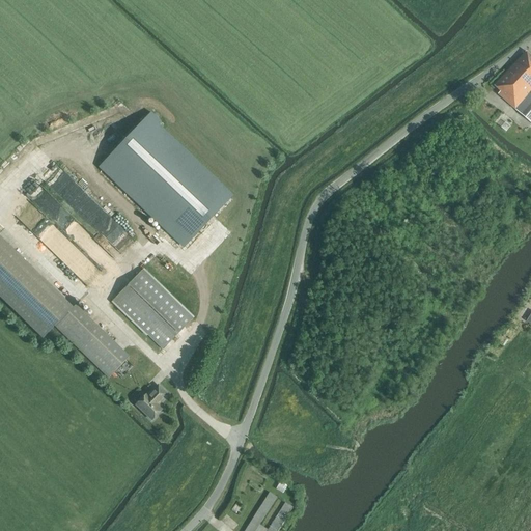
[(530,89),(530,88),(530,57),(523,50),(508,67),(530,89)]
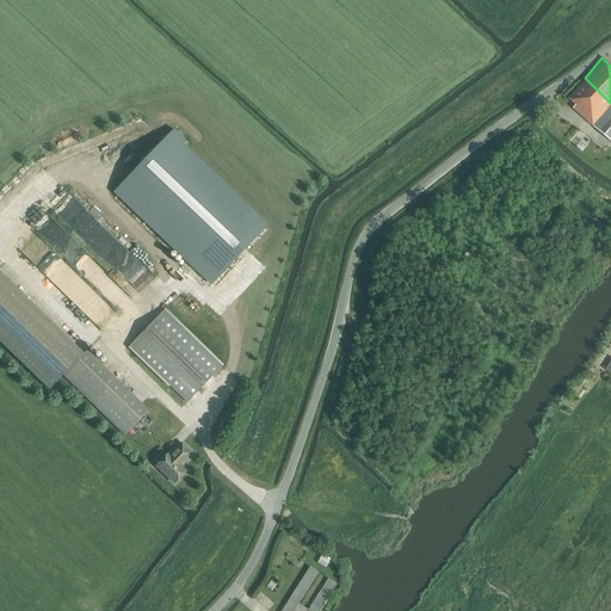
[(610,103),(585,78),(568,98),(574,104),(572,107),(592,125),(610,103)]
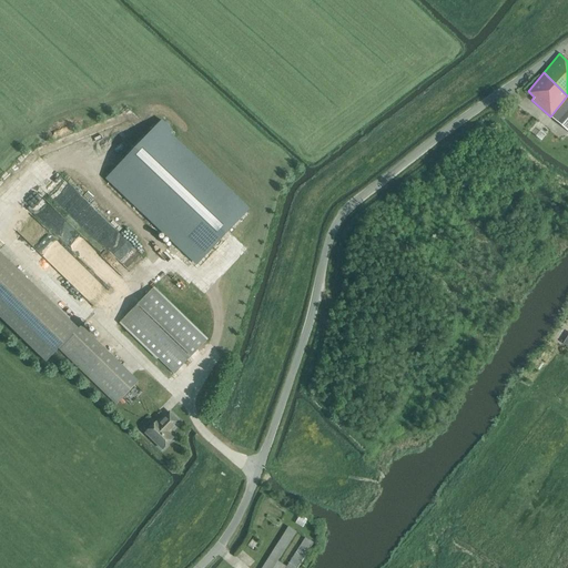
[(567,101),(553,119),(567,131),(567,101)]
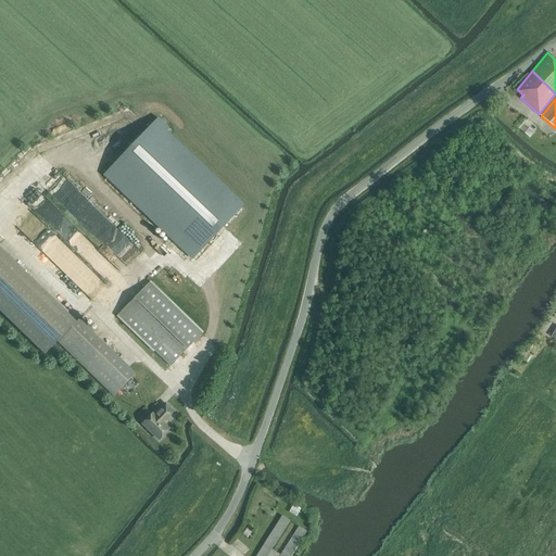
[(105,175),(193,257),(242,205),(163,130),(167,126),(159,118),(105,175)]
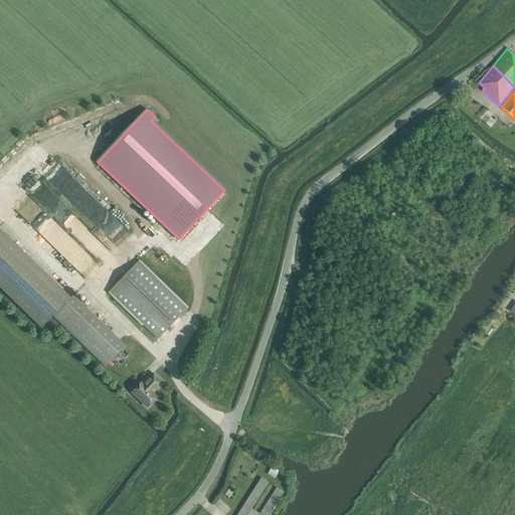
[(60,161),(46,174),(101,230),(108,224),(112,228),(111,229),(114,232),(113,233),(118,239),(127,230),(60,161)]
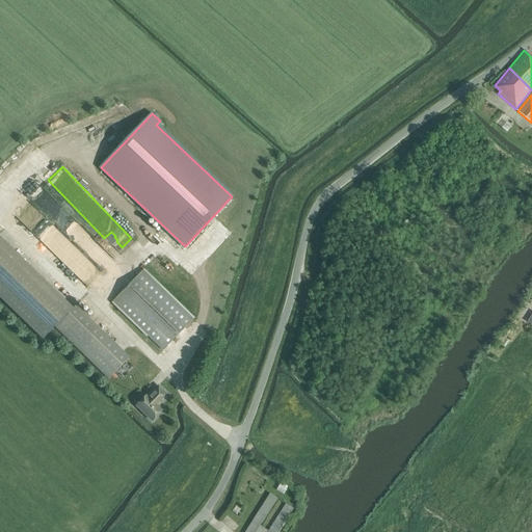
[(0,237),(0,297),(43,340),(55,326),(73,309),(0,237)]
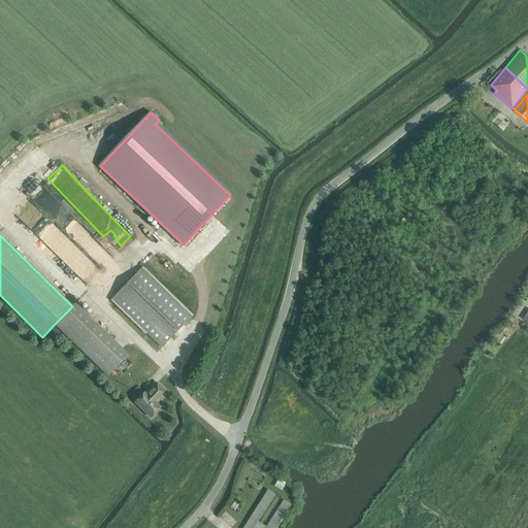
[(141,268),(111,299),(162,348),(192,317),(141,268)]
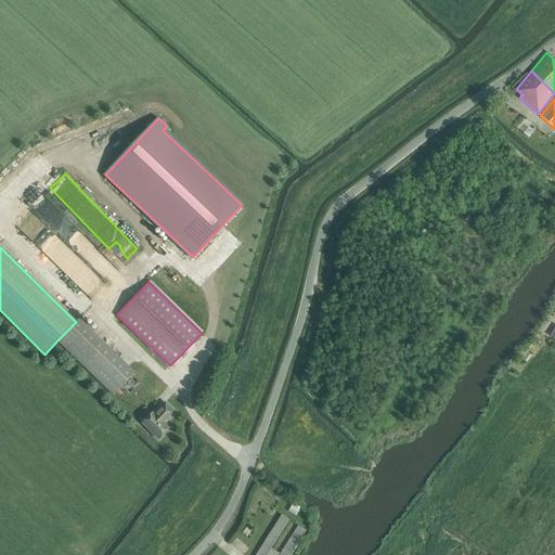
[(76,322),(57,340),(113,395),(133,373),(78,320),(76,322)]
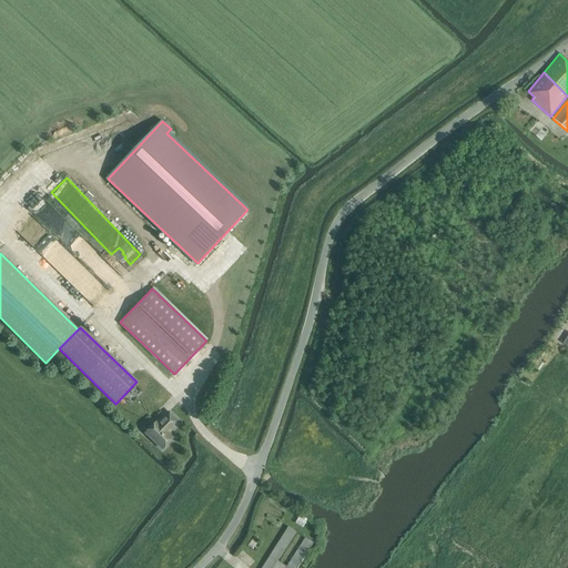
[(175,436),(170,432),(181,421),(171,411),(160,423),(158,421),(148,432),(164,448),(175,436)]
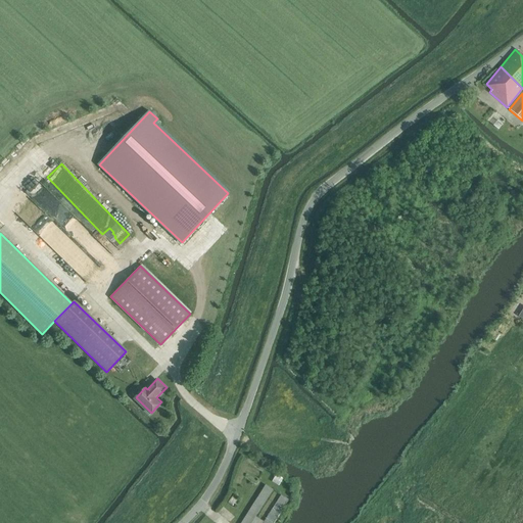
[(259,477),(263,471),(244,463),(235,482),(241,484),(247,472),(259,477)]
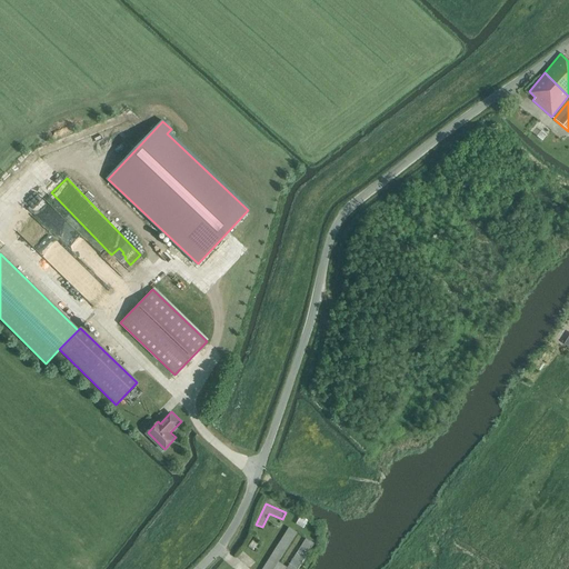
[(296,533),(297,533),(288,528),(285,533),(262,568),(273,568),(278,562),(296,533)]
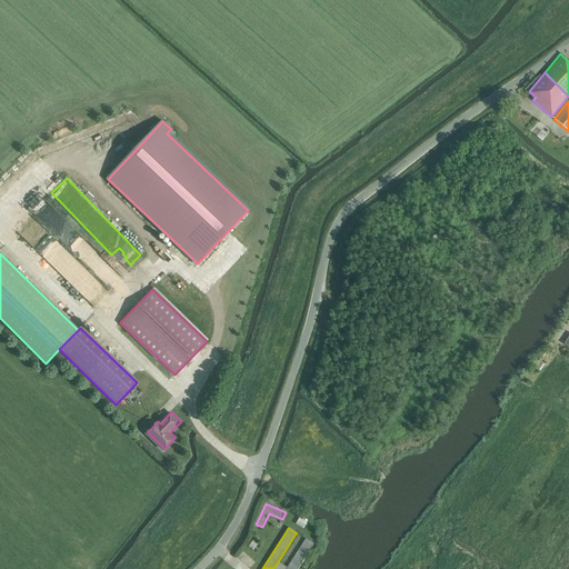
[(287,568),(285,568),(297,568),(313,543),(305,539),(287,568)]
